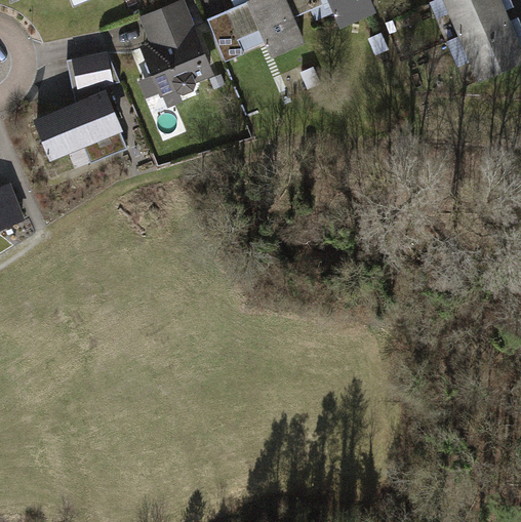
[(174,0),(138,14),(149,39),(138,43),(160,97),(216,75),(186,0),(174,0)]
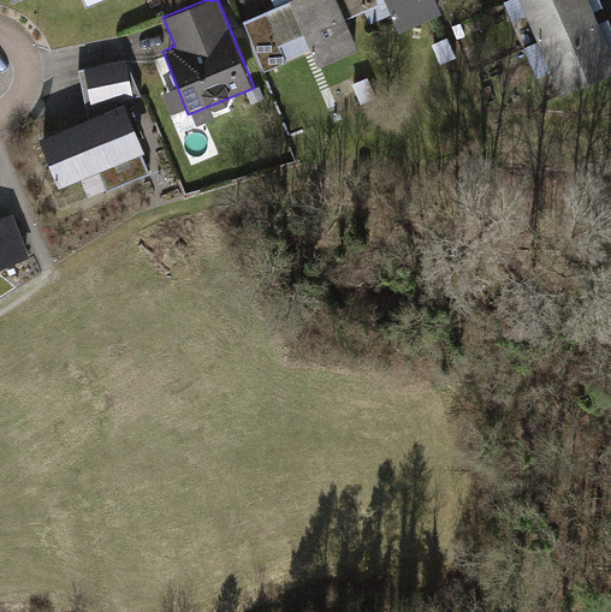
[(359,53),(345,22),(334,0),(291,0),(273,9),(241,22),(262,73),(285,64),(284,60),(309,48),(319,70),(359,53)]
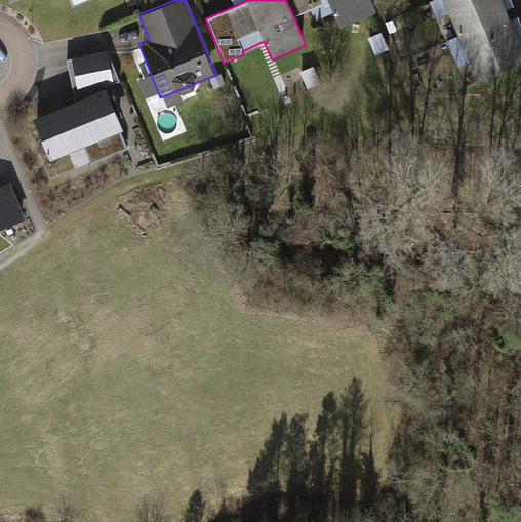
[(285,0),(294,18),(310,11),(314,21),(332,12),(339,31),(377,14),(370,0),(285,0)]
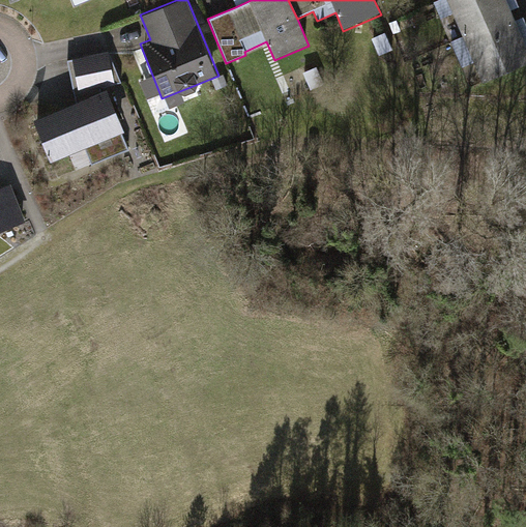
[(516,22),(505,0),(448,0),(466,42),(516,22)]
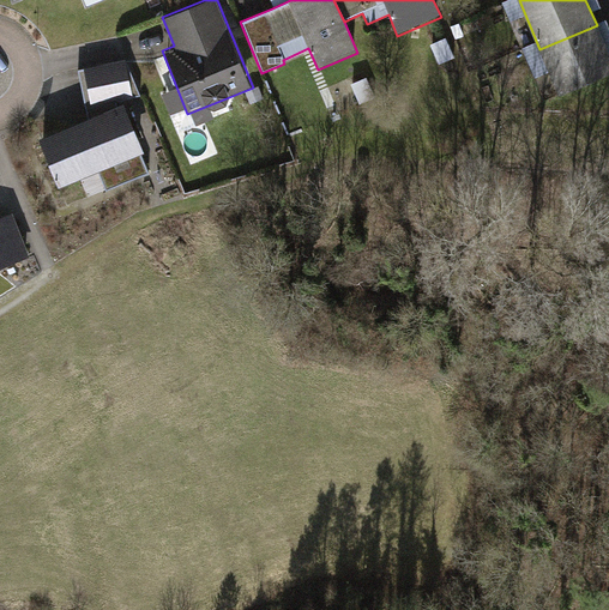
[(608,52),(597,25),(540,49),(561,100),(608,79),(608,52)]
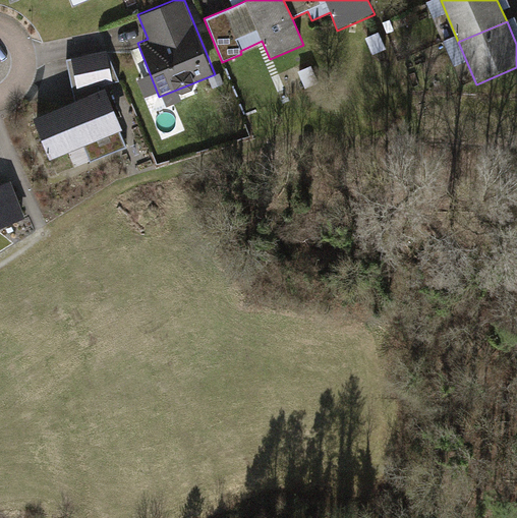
[(391,44),(383,26),(369,33),(378,50),(391,44)]
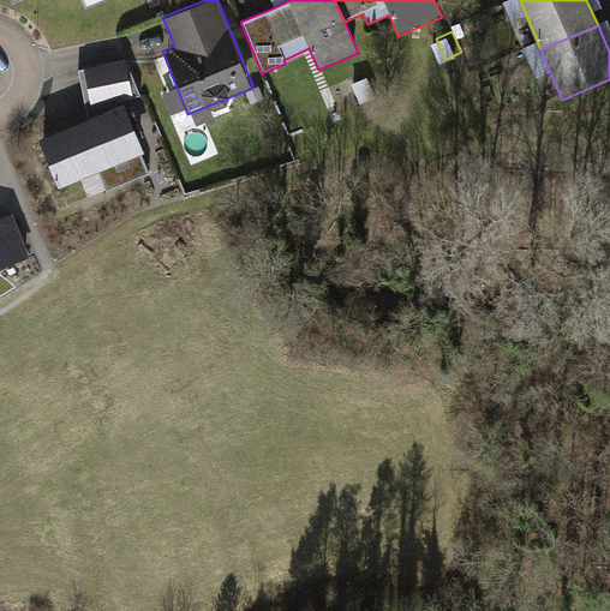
[(125,57),(82,66),(89,106),(133,96),(125,57)]
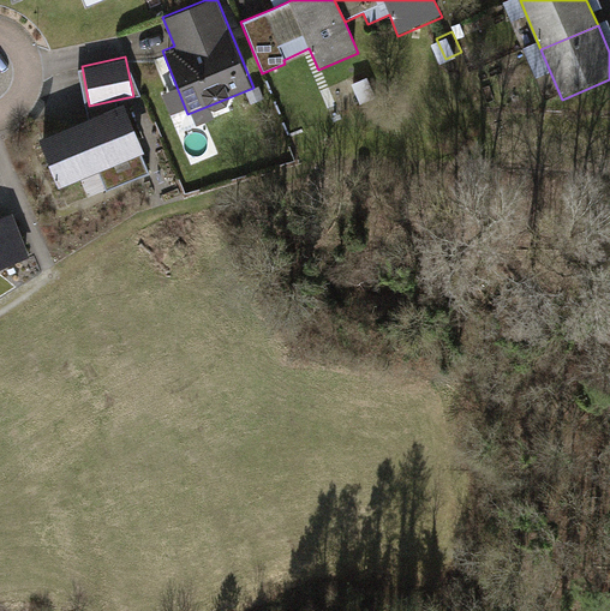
[(59,187),(145,153),(125,105),(39,139),(59,187)]
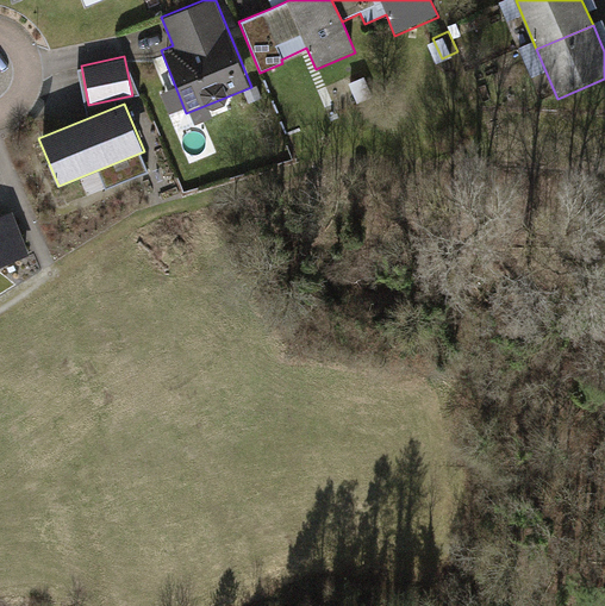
[(0,268),(27,258),(12,216),(0,219),(0,268)]
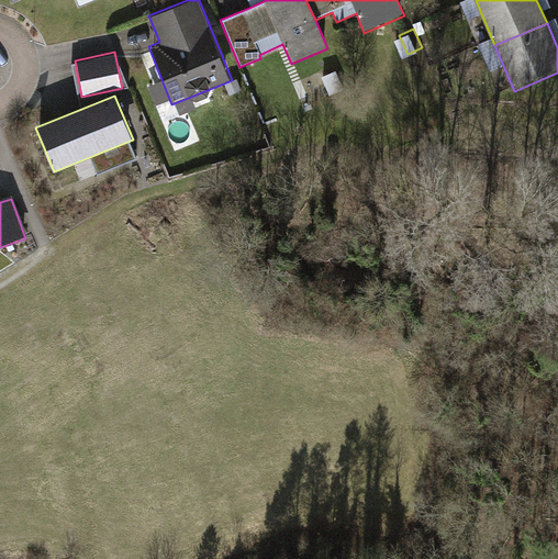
All buildings are outlined.
